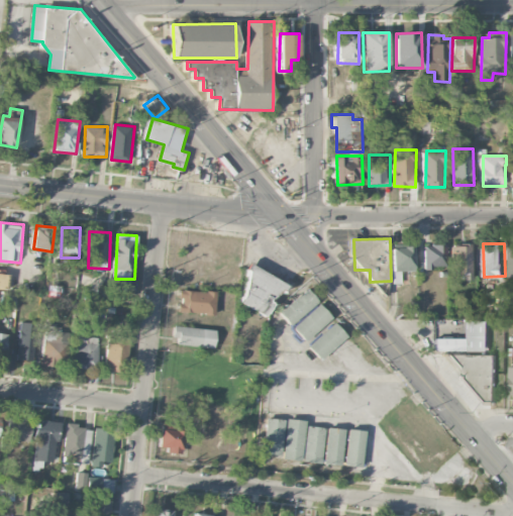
[(427,244),(427,268),(449,267),(449,244),(427,244)]
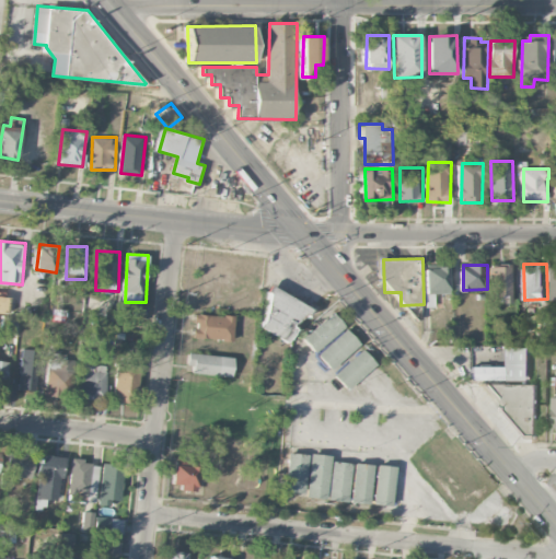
[(514,265),(491,265),(493,294),(504,294),(504,303),(516,302),(514,265)]
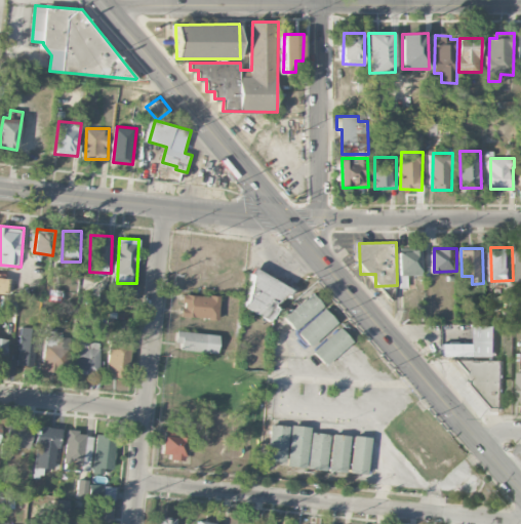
[(290,287),(261,271),(242,304),(272,321),(290,287)]
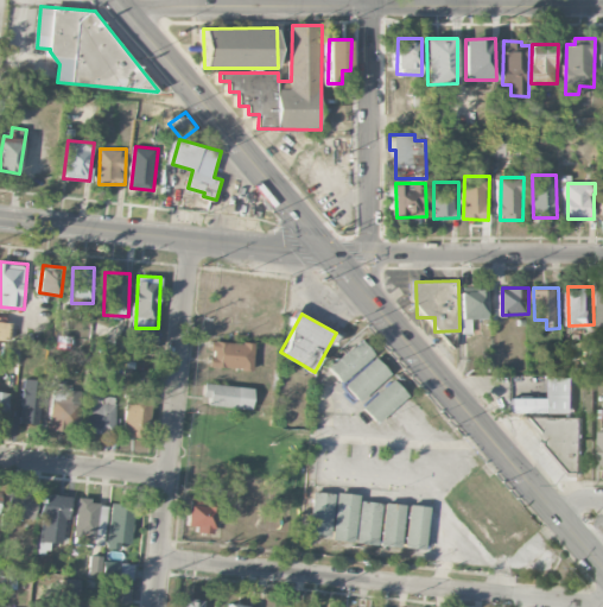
[(0,337),(12,339),(13,322),(0,321),(0,337)]
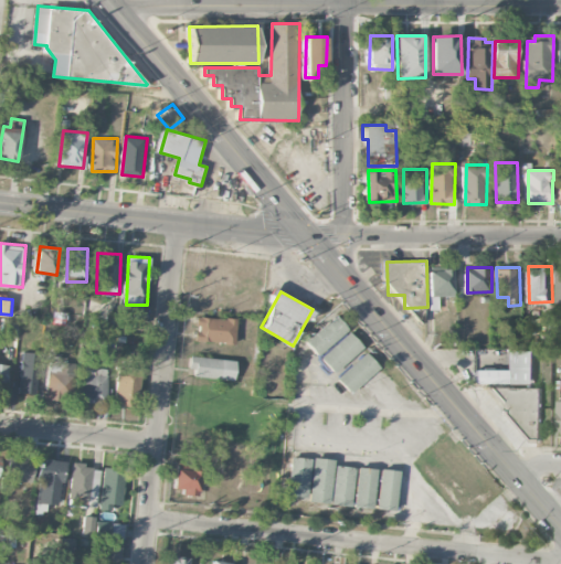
[(308,341),(320,355),(351,329),(338,315),(308,341)]
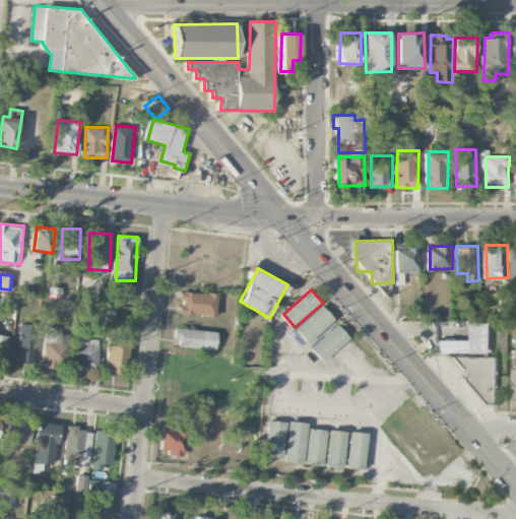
[(219,315),(219,293),(182,292),(182,303),(181,303),(181,314),(219,315)]
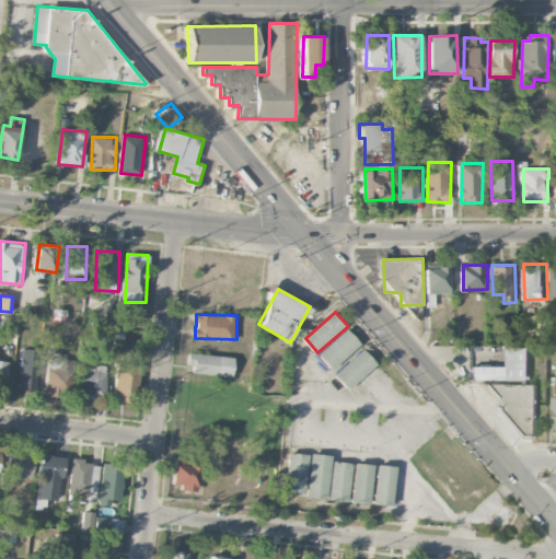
[(22,318),(6,316),(3,333),(20,335),(22,318)]
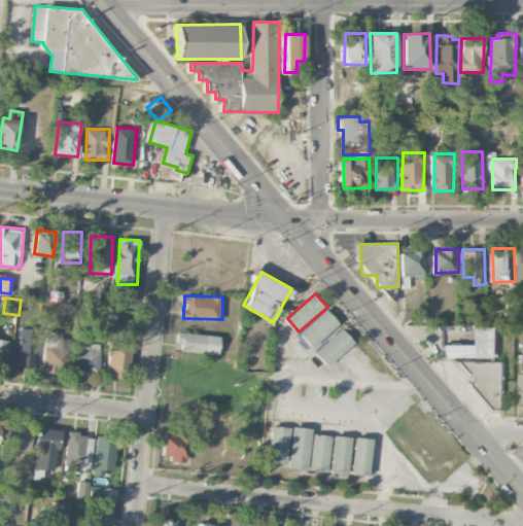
[(302,334),(314,348),(341,322),(328,309),(302,334)]
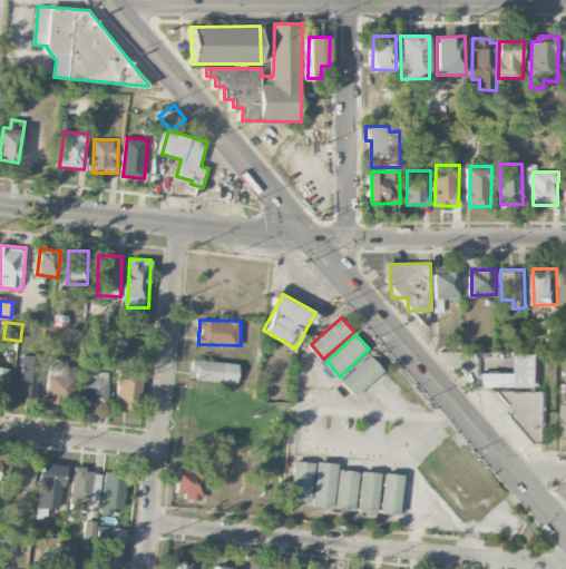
[(20,398),(40,400),(45,353),(26,352),(20,398)]
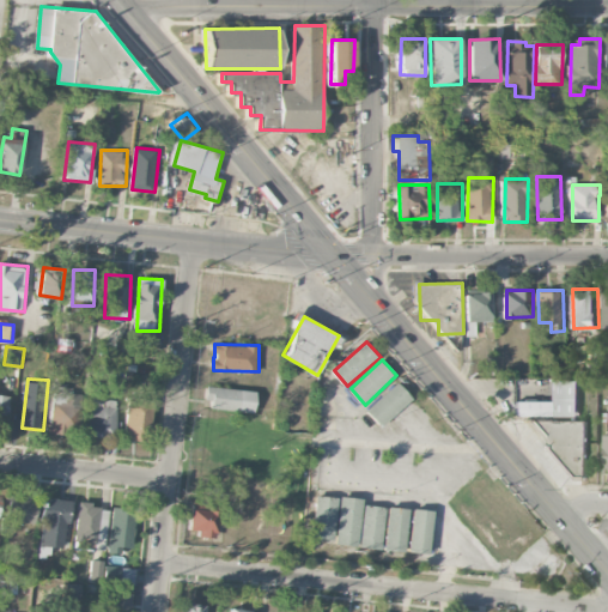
[(582,416),(582,380),(553,380),(553,400),(517,401),(517,416),(582,416)]
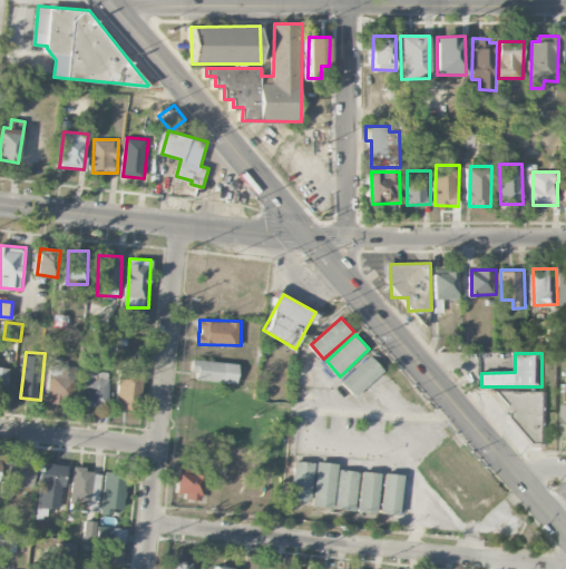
[(357,396),(386,370),(371,355),(343,382),(357,396)]
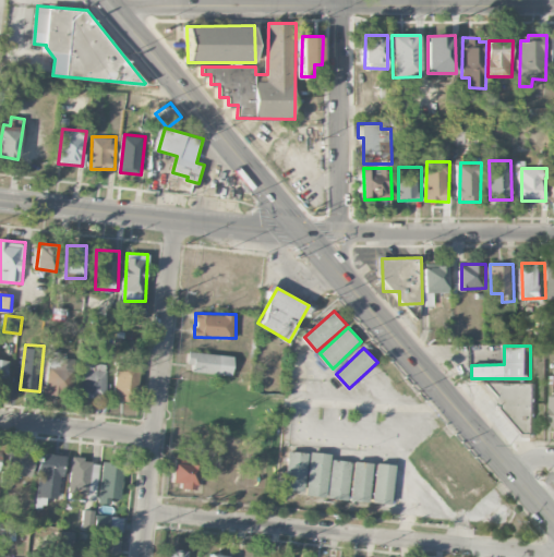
[(0,358),(1,350),(0,350),(0,386),(7,387),(10,360),(0,358)]
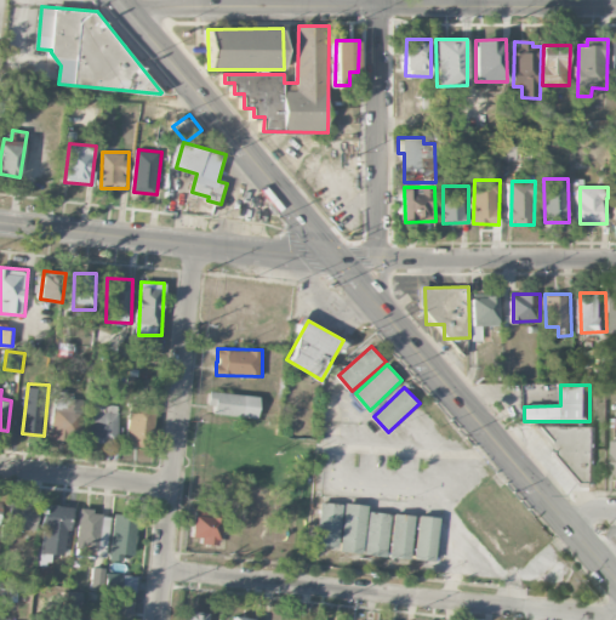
[(262,396),(214,391),(212,413),(260,417),(262,396)]
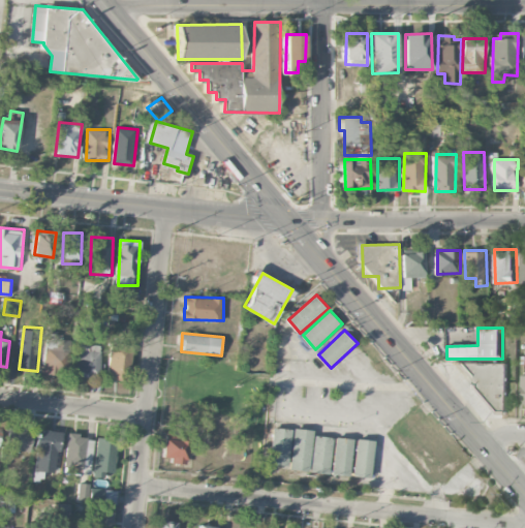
[(70,375),(72,338),(49,336),(47,373),(70,375)]
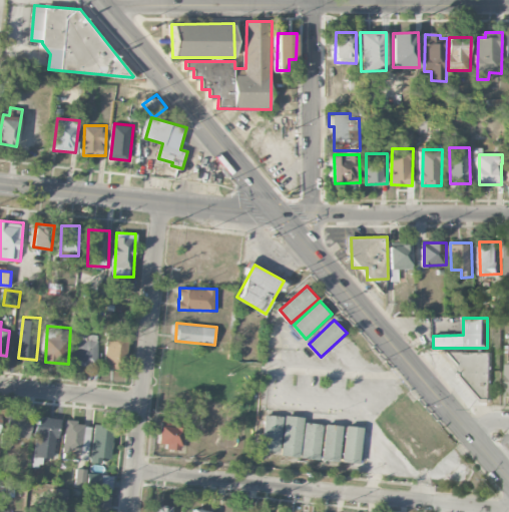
[(99,366),(100,335),(78,334),(77,365),(99,366)]
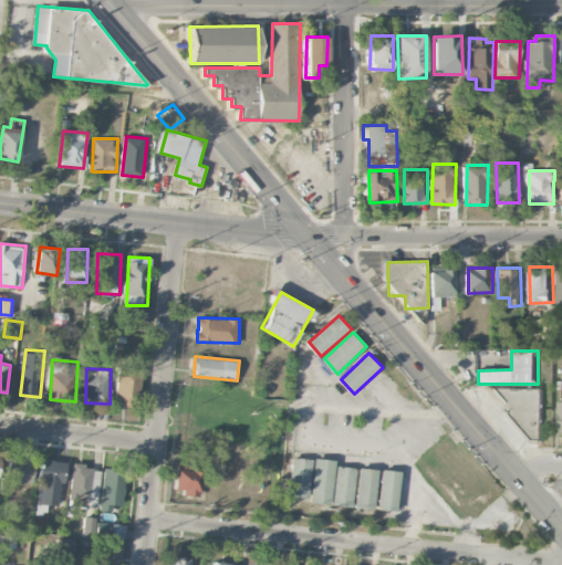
[(143,369),(120,368),(118,406),(141,407),(143,369)]
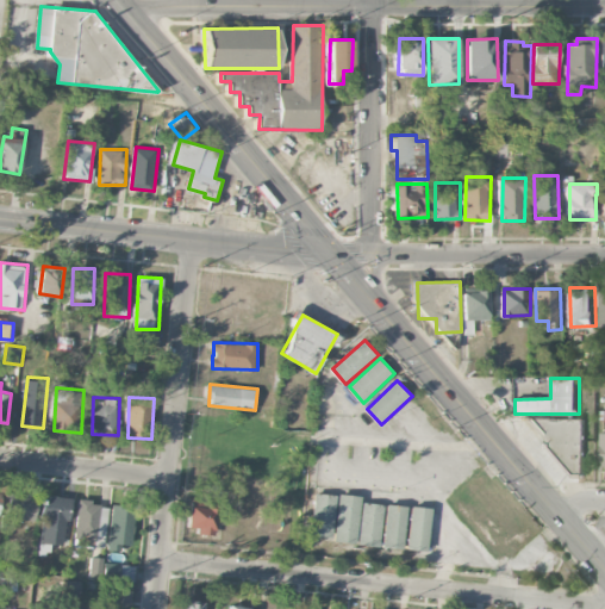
[(41,495),(12,491),(10,517),(38,521),(41,495)]
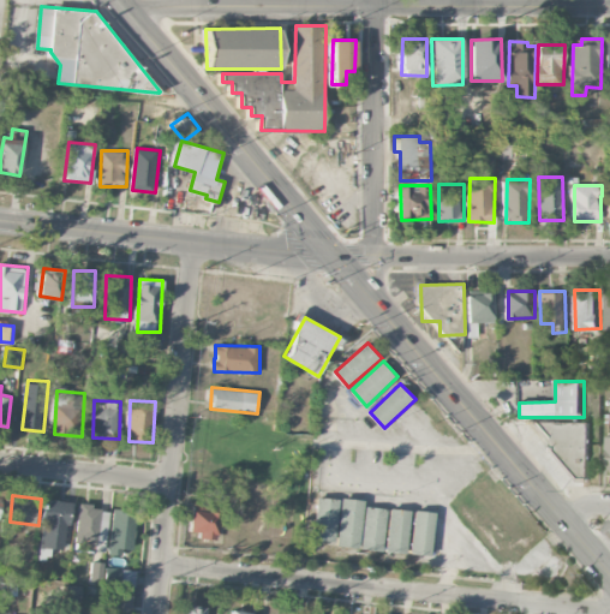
[(342,500),(320,496),(315,540),(336,542),(342,500)]
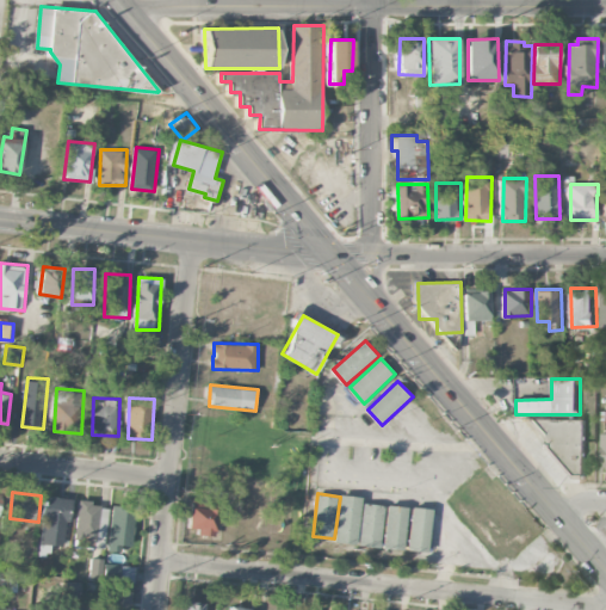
[(338,543),(360,543),(362,495),(339,495),(338,543)]
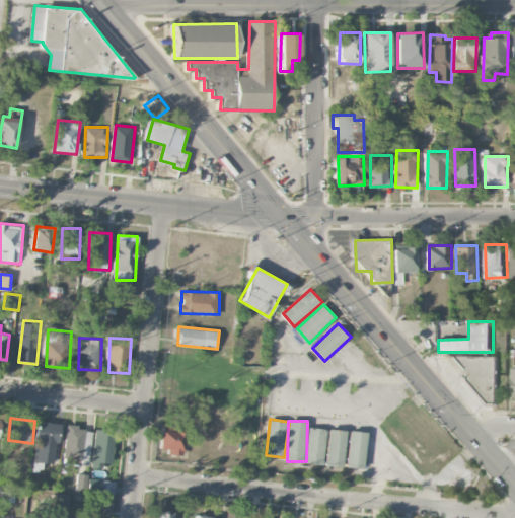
[(38,467),(47,467),(47,463),(58,463),(60,422),(40,422),(38,467)]
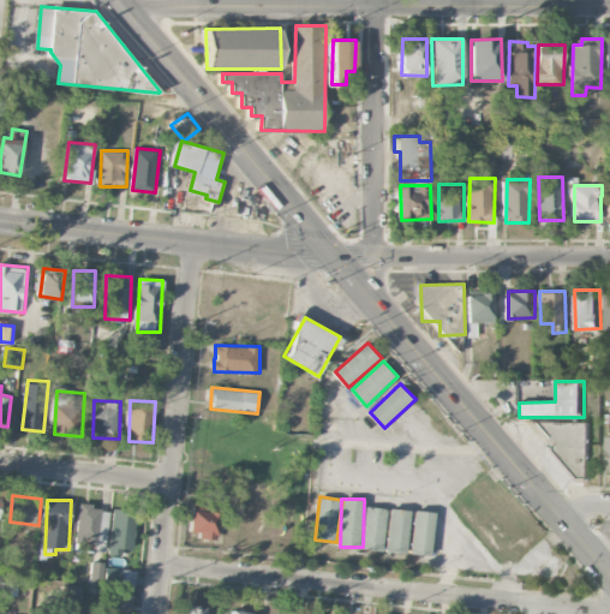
[(112,507),(82,506),(79,549),(109,550),(112,507)]
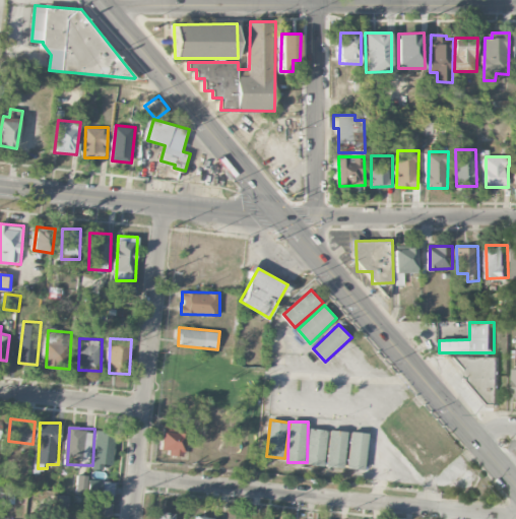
[(114,465),(117,440),(121,441),(123,431),(99,428),(93,468),(105,470),(106,464),(114,465)]
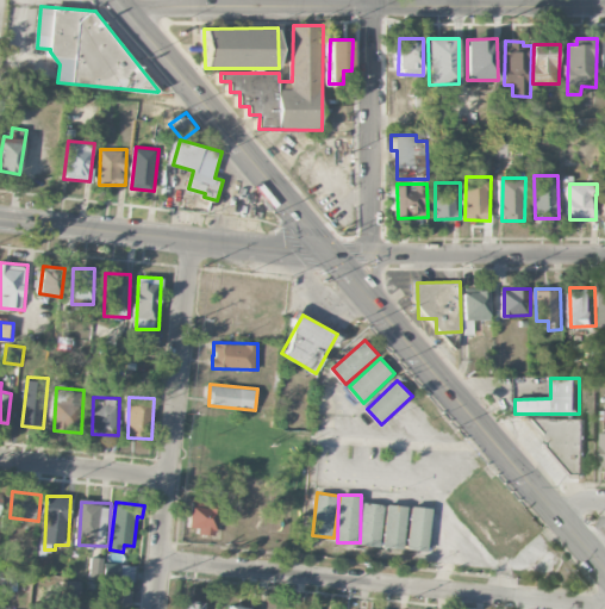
[(219,503),(193,502),(192,527),(200,527),(200,534),(218,535),(219,503)]
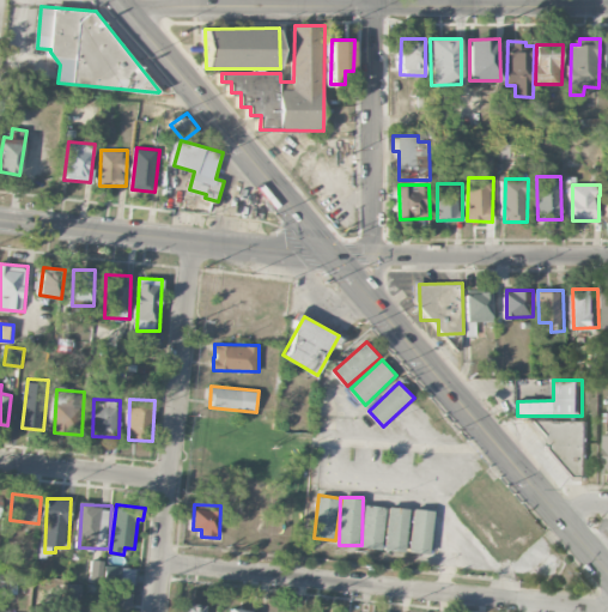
[(360,546),(382,550),(388,507),(366,504),(360,546)]
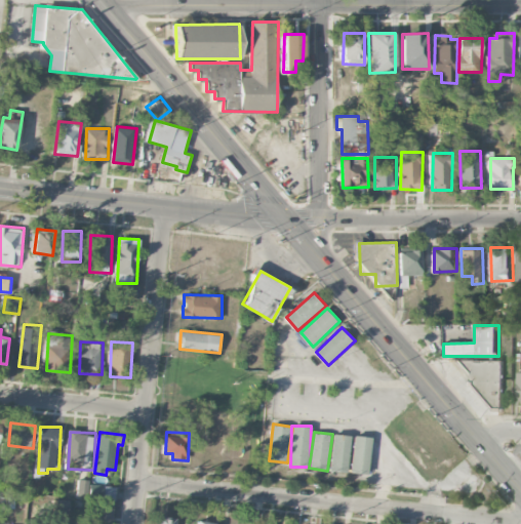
[(350,472),(351,435),(333,434),(332,471),(350,472)]
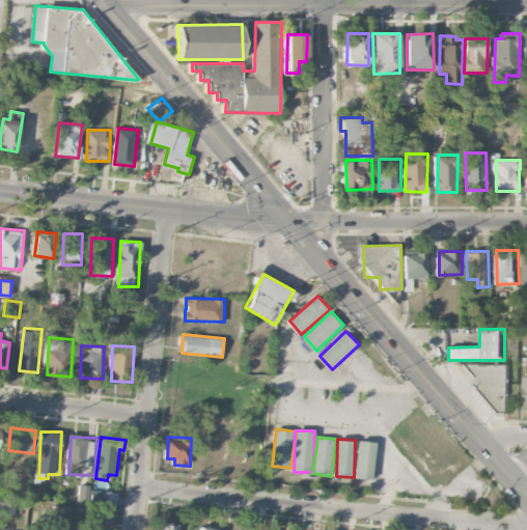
[(375,478),(377,441),(359,441),(357,478),(375,478)]
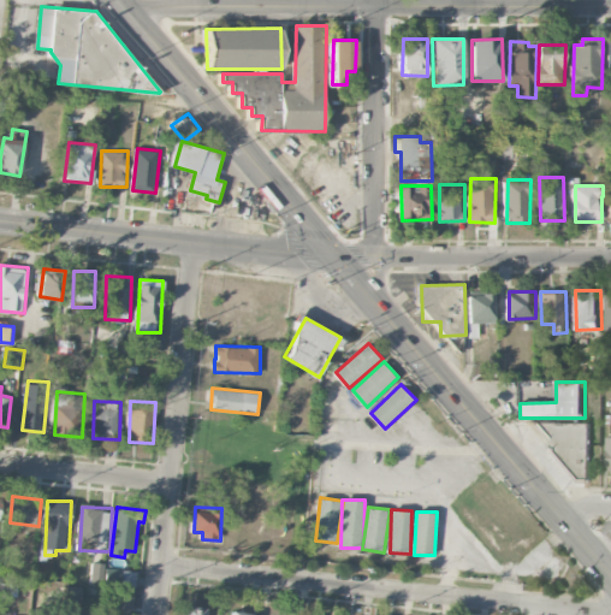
[(95,581),(107,581),(107,563),(96,563),(95,581)]
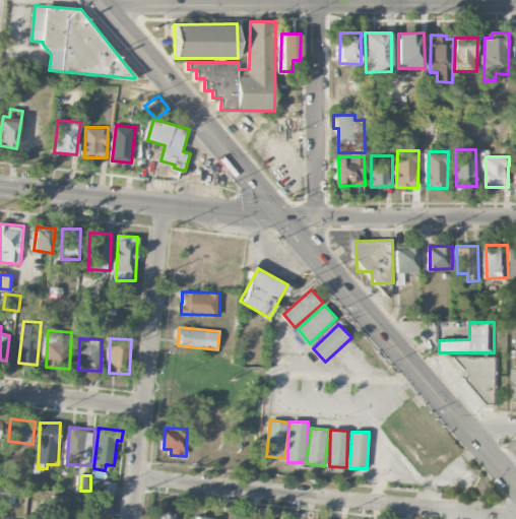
[(118,481),(92,479),(92,494),(117,495),(118,481)]
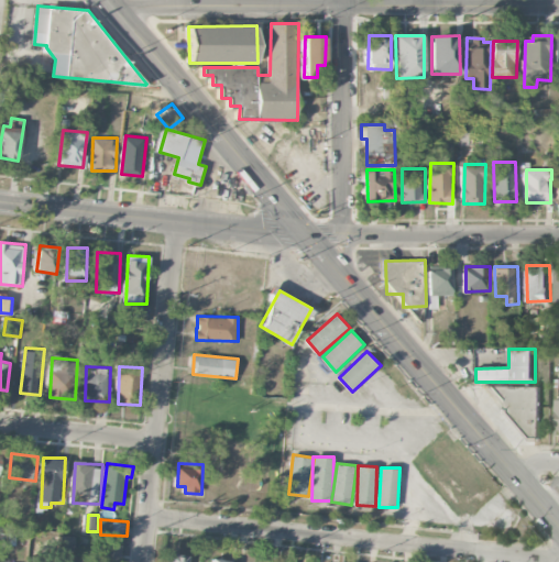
[(95,548),(96,537),(81,536),(81,547),(95,548)]
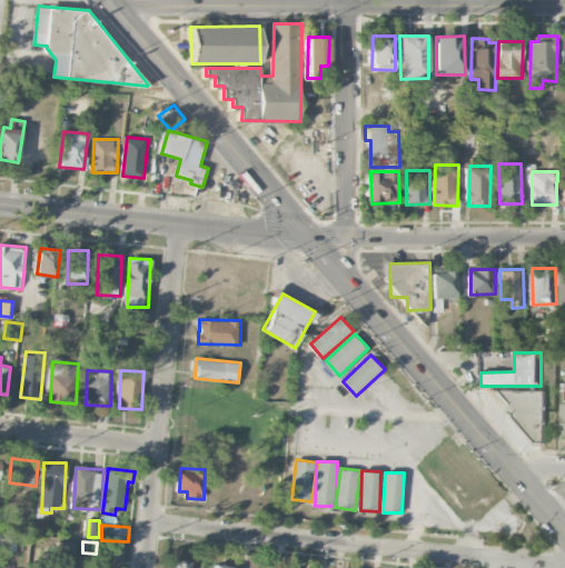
[(191,567),(194,561),(174,558),(171,567),(191,567)]
